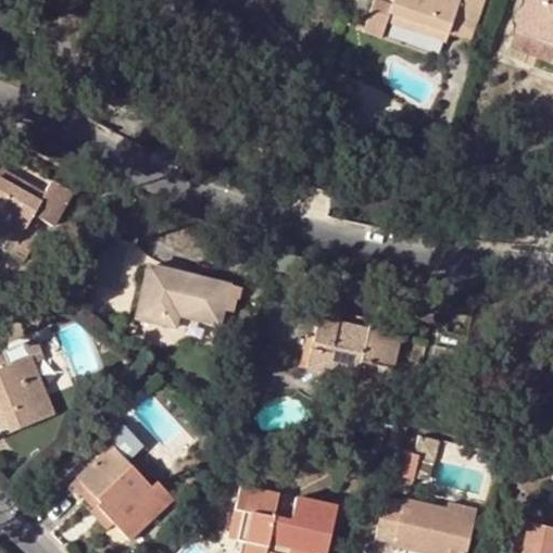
[(396,0),(396,1),(390,20),(450,39),(452,34),(454,26),(475,33),(485,0),(396,0)]
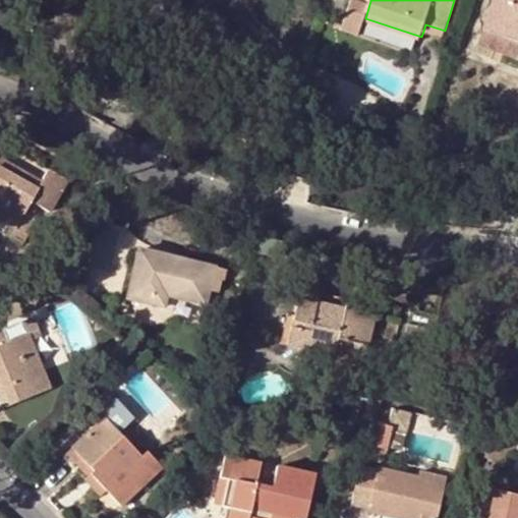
[(494,0),(479,44),(517,58),(517,0),(494,0)]
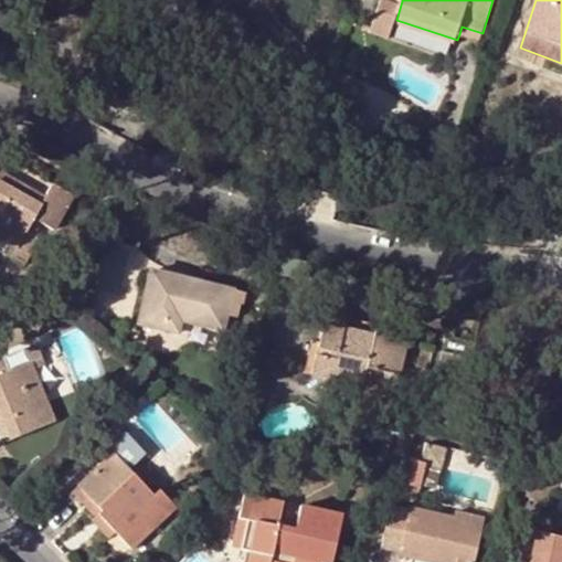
[(462,27),(459,34),(479,41),(483,33),(462,27)]
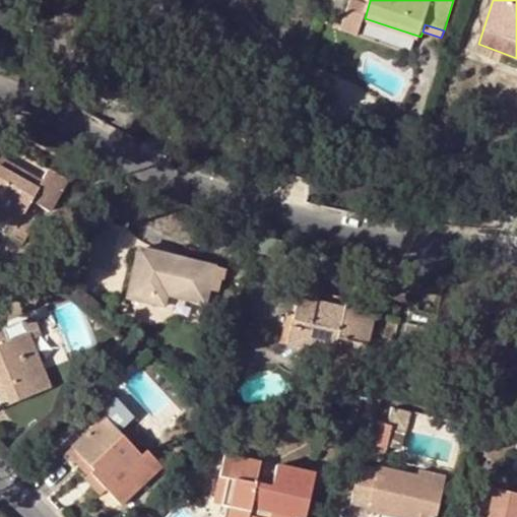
[(4,154),(2,158),(43,182),(47,175),(29,165),(28,169),(4,154)]
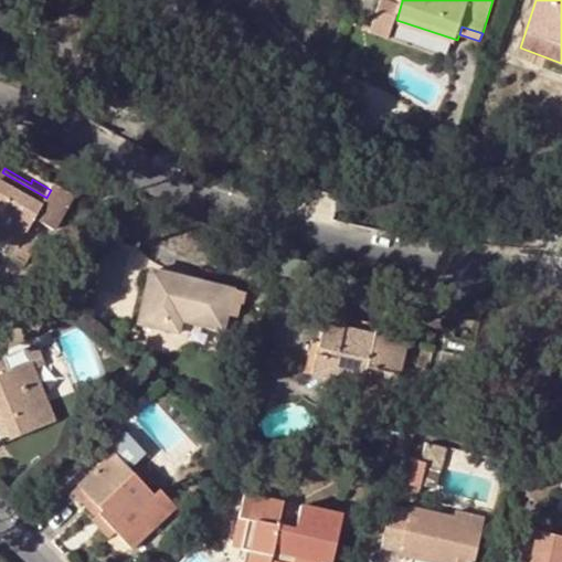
[(46,198),(2,172),(0,176),(0,235),(12,243),(18,246),(12,257),(24,265),(41,237),(36,236),(28,230),(39,211),(46,198)]
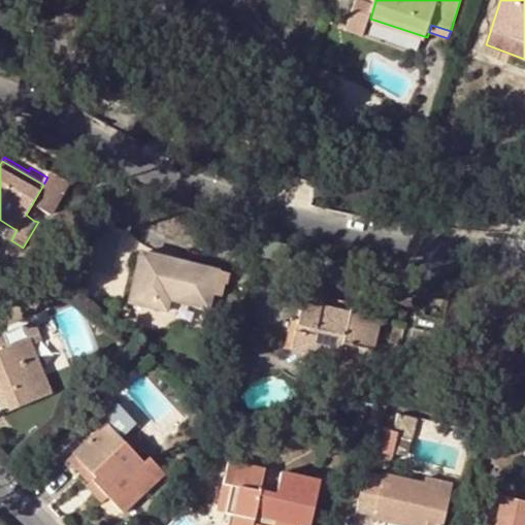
[(44,202),(36,197),(26,215),(34,221),(44,202)]
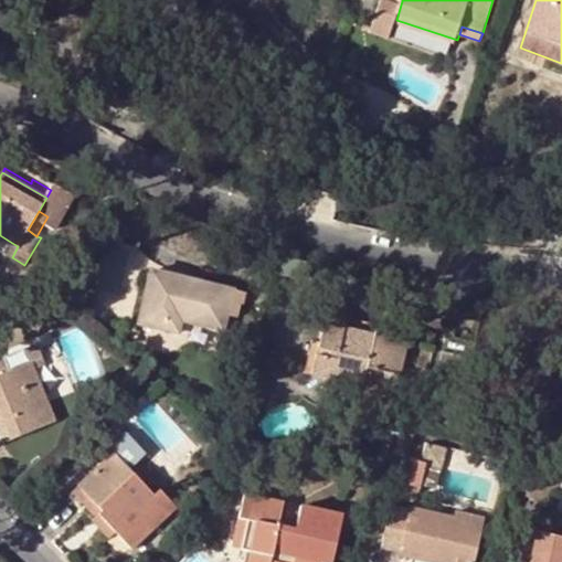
[(7,254),(12,257),(18,246),(12,243),(7,254)]
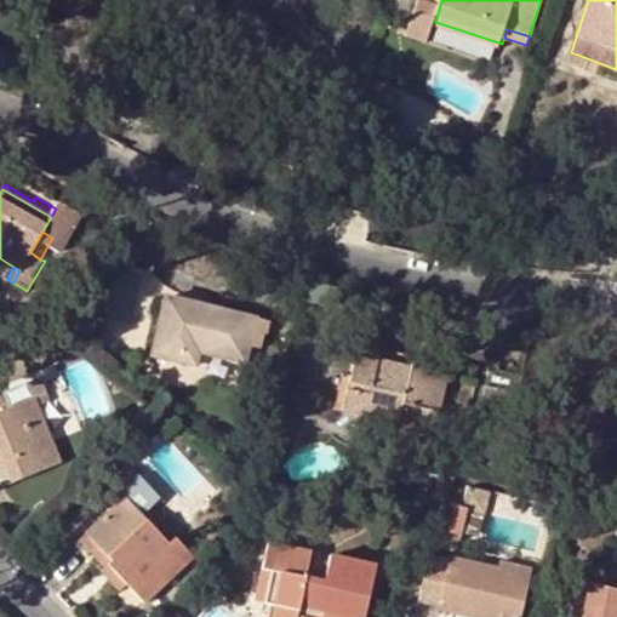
[(154,354),(183,359),(187,346),(204,350),(247,361),(258,316),(166,295),(154,354)]
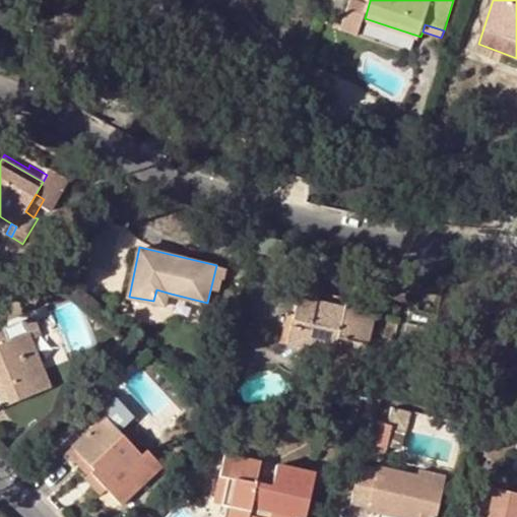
[(291,341),(337,351),(341,336),(368,342),(375,307),(344,301),(346,297),(301,286),(297,311),(289,310),(286,323),(294,325),(291,341)]
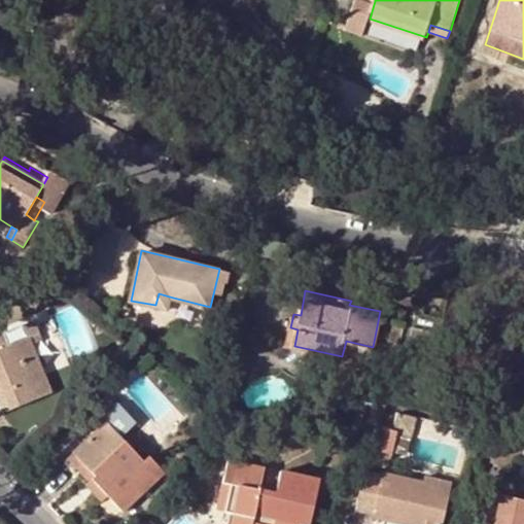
[(159,293),(155,305),(170,309),(173,298),(159,293)]
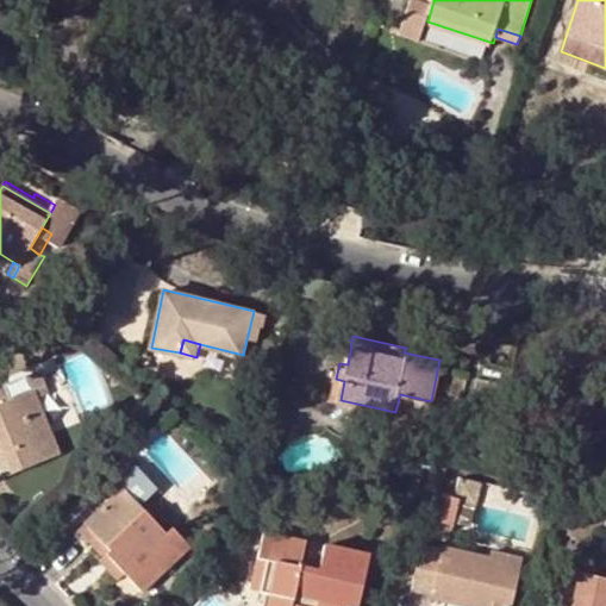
[(41,370),(0,386),(0,476),(61,453),(35,389),(45,385),(41,370)]
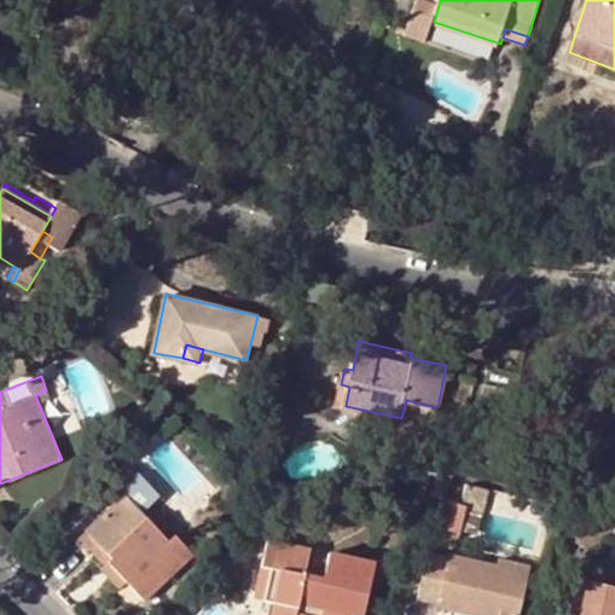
[(406,400),(401,418),(434,425),(437,410),(437,407),(406,400)]
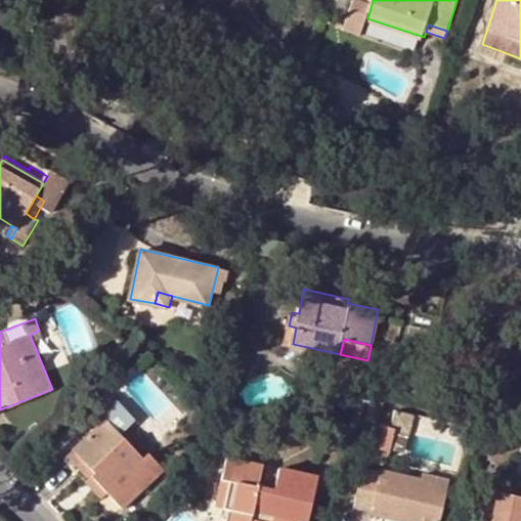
[(383,350),(371,347),(367,360),(380,363),(383,350)]
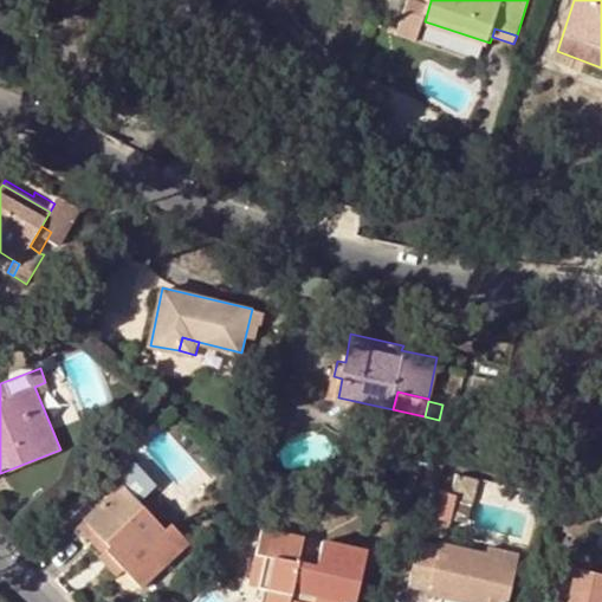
[(140,468),(124,484),(142,503),(156,486),(140,468)]
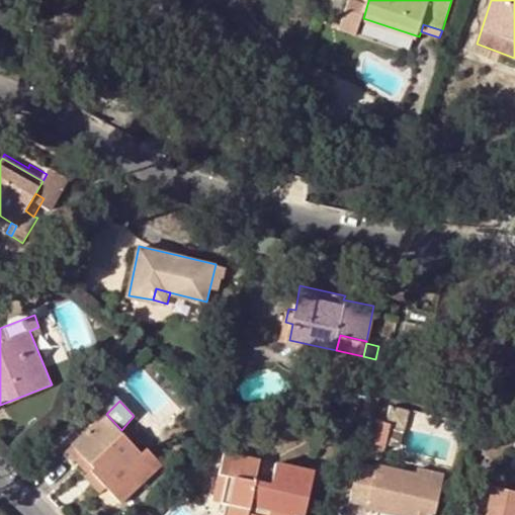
[(393,403),(389,422),(393,423),(407,426),(411,407),(393,403)]
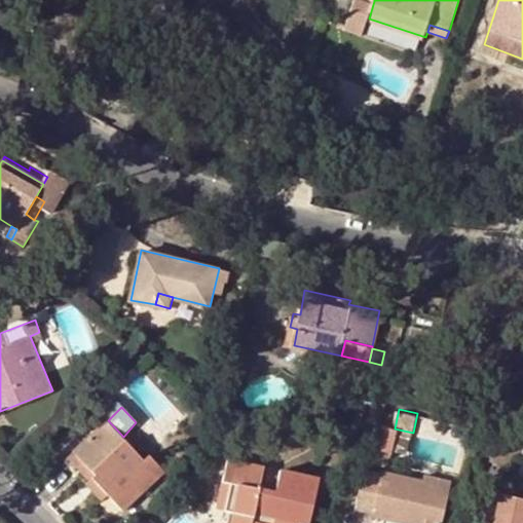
[(123,437),(108,420),(66,459),(103,498),(109,493),(124,509),(164,469),(150,454),(145,459),(123,437)]
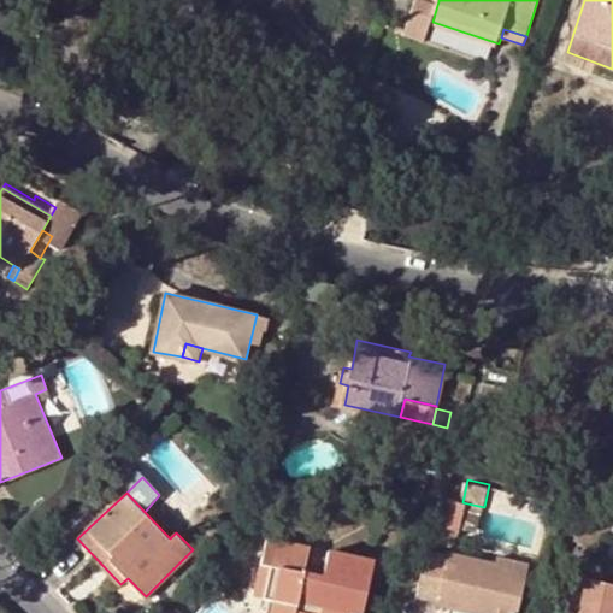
[(467,504),(463,502),(441,497),(436,520),(436,525),(438,530),(443,534),(448,535),(455,534),(461,528),(463,520),(467,504)]
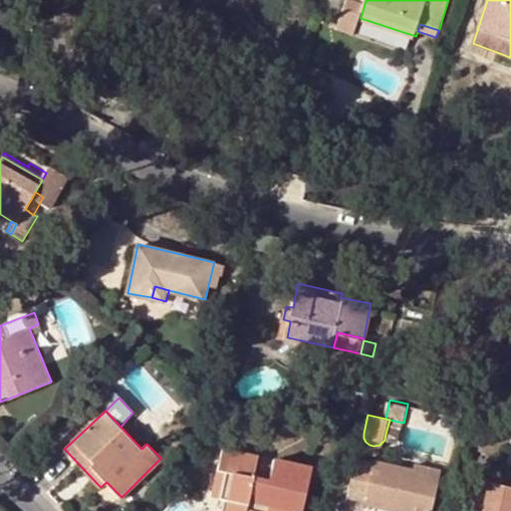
[(225,454),(227,447),(221,445),(216,470),(224,472),(219,498),(228,500),(225,510),(241,510),(242,510),(250,510),(291,510),(291,509),(299,510),(302,510),(307,494),(271,485),(272,480),(254,476),(257,461),(225,454)]
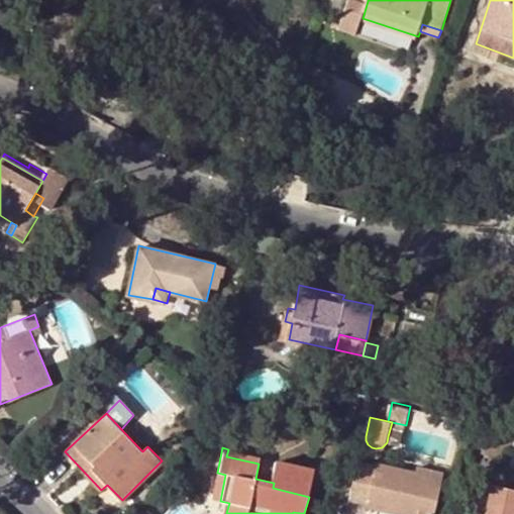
[(261,456),(228,449),(226,456),(259,464),(261,456)]
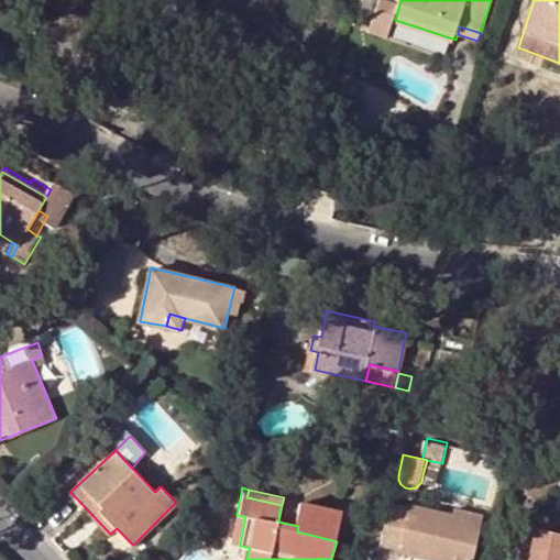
[(391,504),(382,542),(401,548),(399,551),(440,559),(471,559),(481,520),(412,505),(410,509),(391,504)]
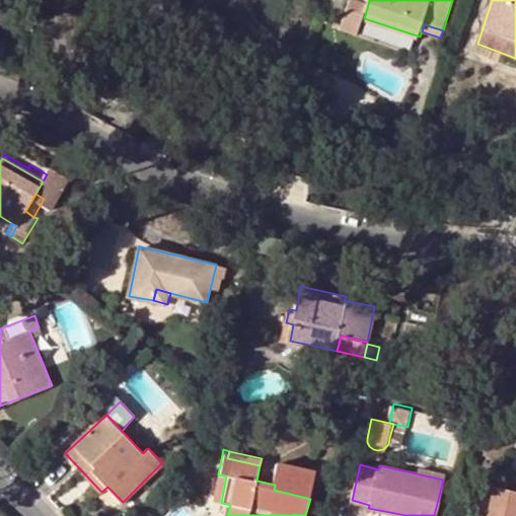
[(226,476),(218,474),(213,501),(221,503),(226,476)]
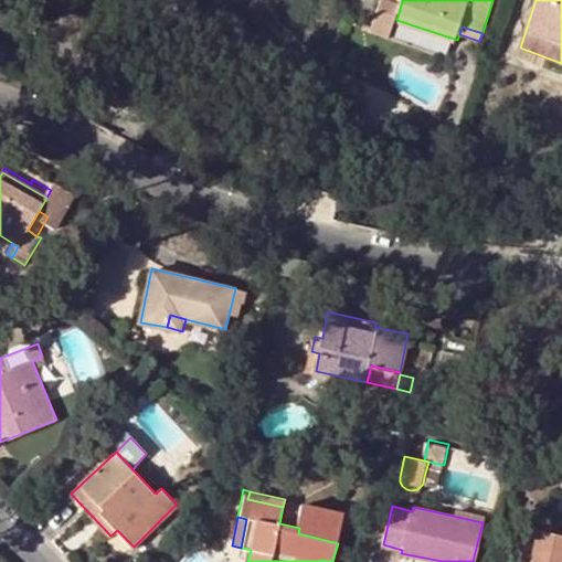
[(536,561),(561,561),(561,537),(542,533),(536,561)]
